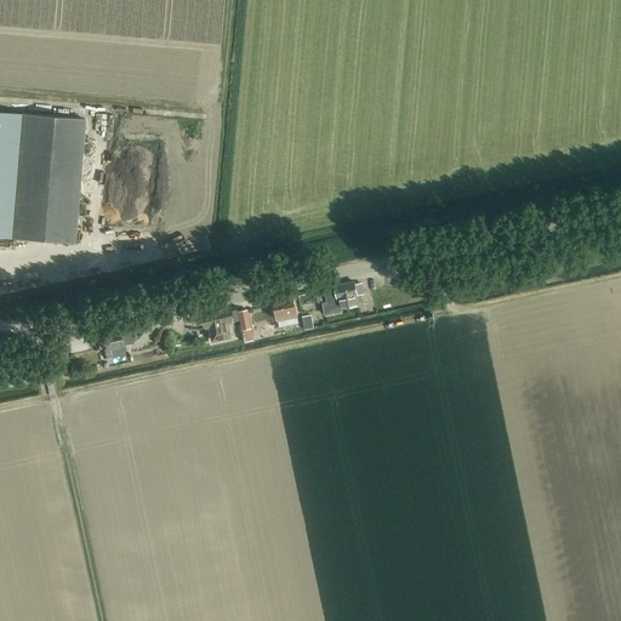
[(85,120),(0,112),(0,237),(75,244),(85,120)]
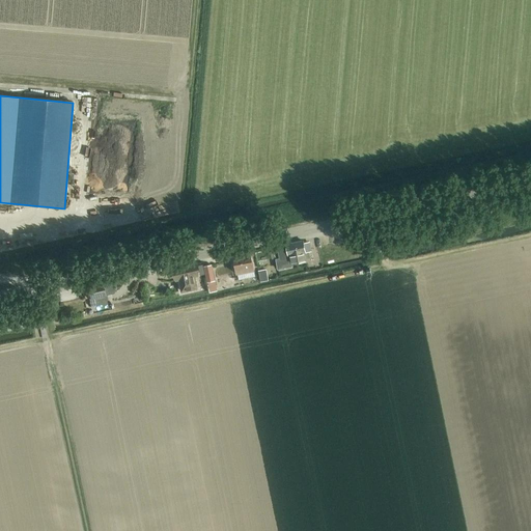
[(290,256),(291,262),(291,264),(306,261),(304,253),(312,251),(310,242),(303,244),(303,242),(286,245),(289,257),(290,256)]
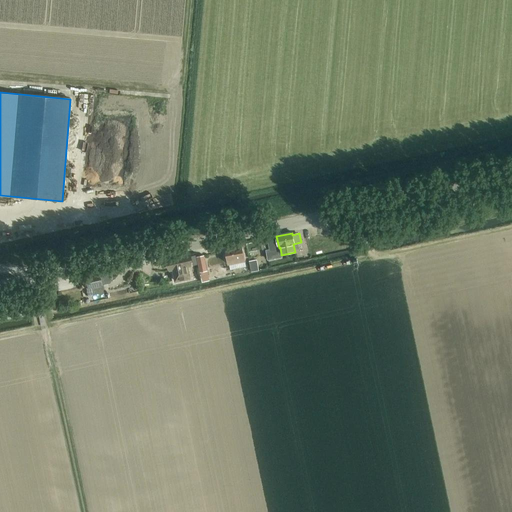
[(225,247),(229,264),(245,260),(241,243),(225,247)]
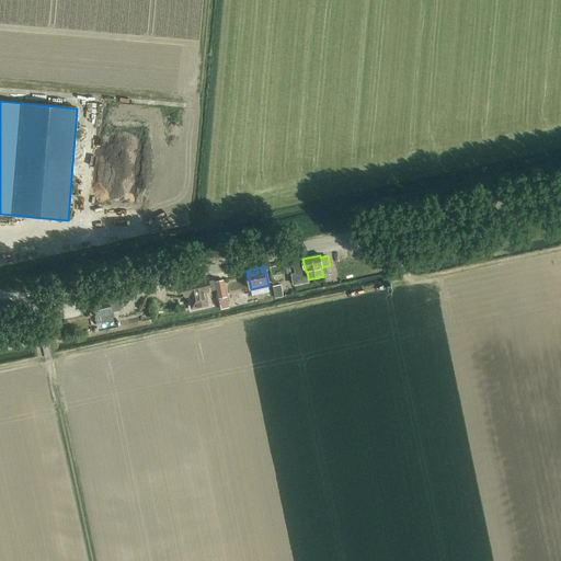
[(186,283),(191,302),(192,308),(209,304),(208,298),(204,279),(186,283)]
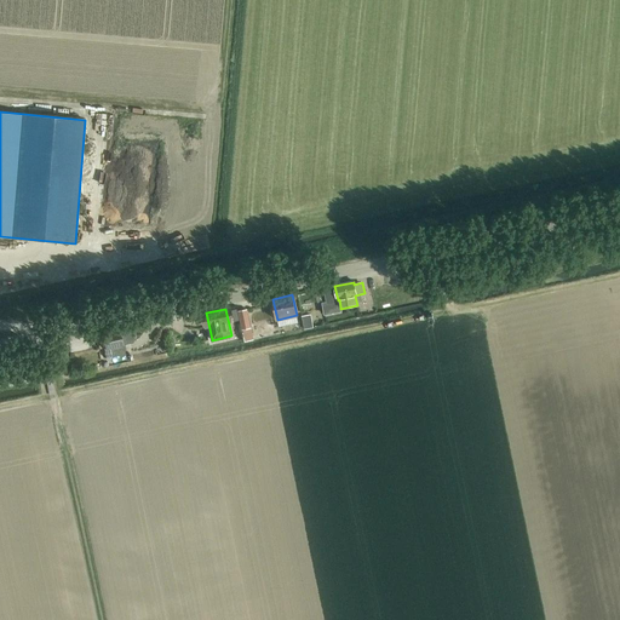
[(248,310),(239,311),(240,317),(242,329),(245,342),(251,340),(254,340),(252,328),(248,310)]
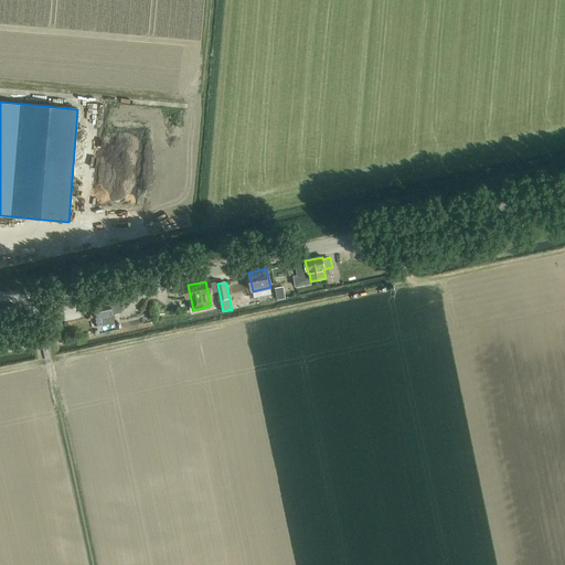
[(92,307),(96,326),(97,327),(114,323),(113,315),(121,312),(119,301),(109,304),(109,302),(92,307)]
